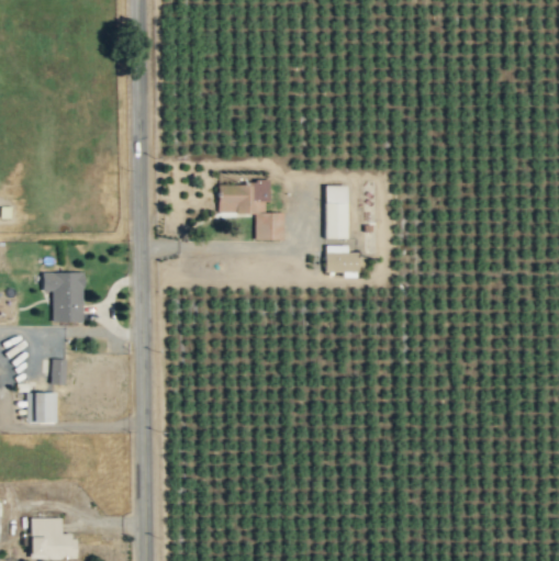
[(348,186),(326,186),(326,238),(348,238),(348,186)]
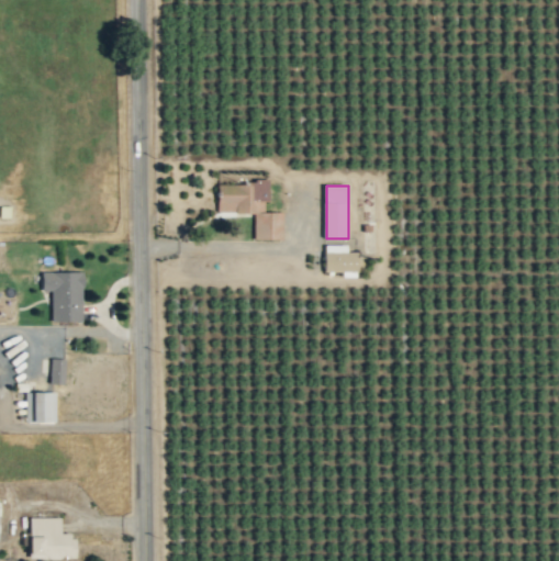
[(348,246),(326,246),(326,275),(358,275),(358,253),(348,253),(348,246)]
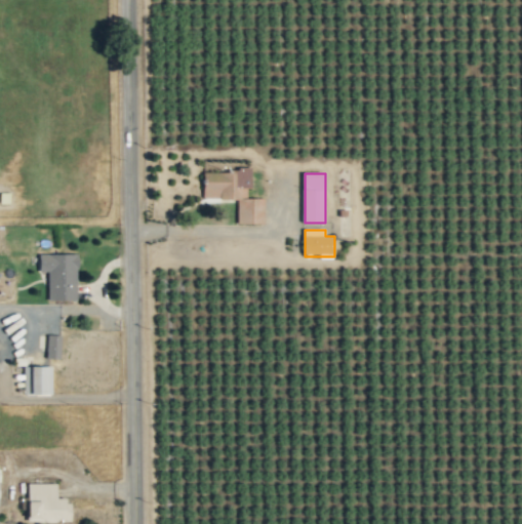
[(78,254),(41,255),(41,273),(49,273),(50,300),(79,300),(78,254)]
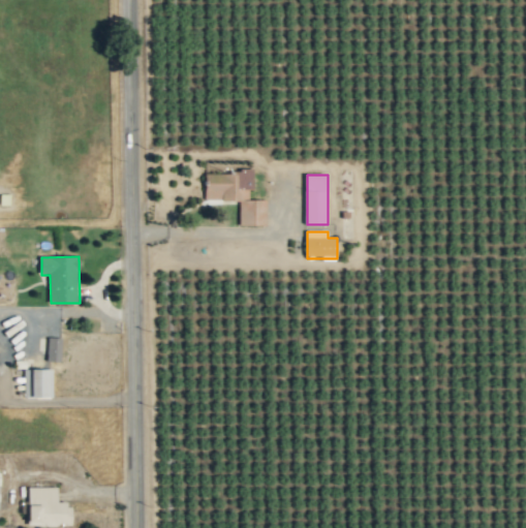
[(63,338),(50,338),(50,363),(63,363),(63,338)]
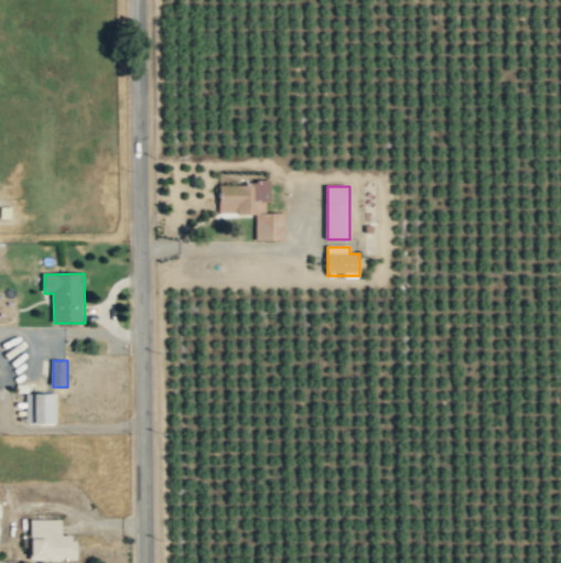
[(28,425),(57,424),(57,394),(28,394),(28,425)]
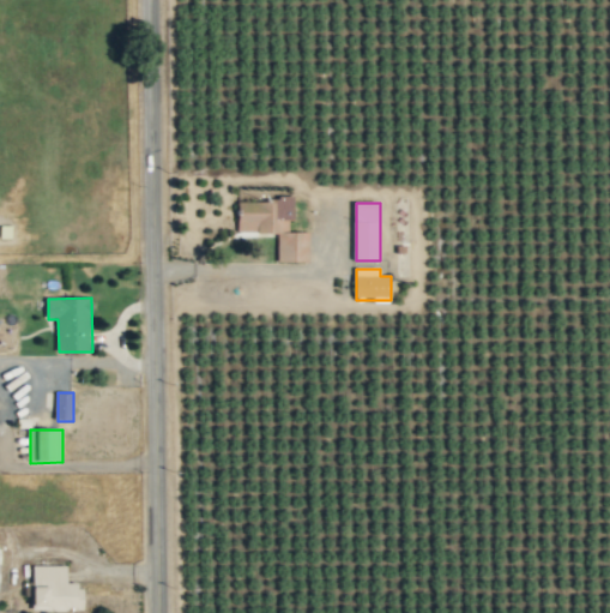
[(34,611),(84,612),(85,586),(67,586),(68,566),(34,566),(34,611)]
